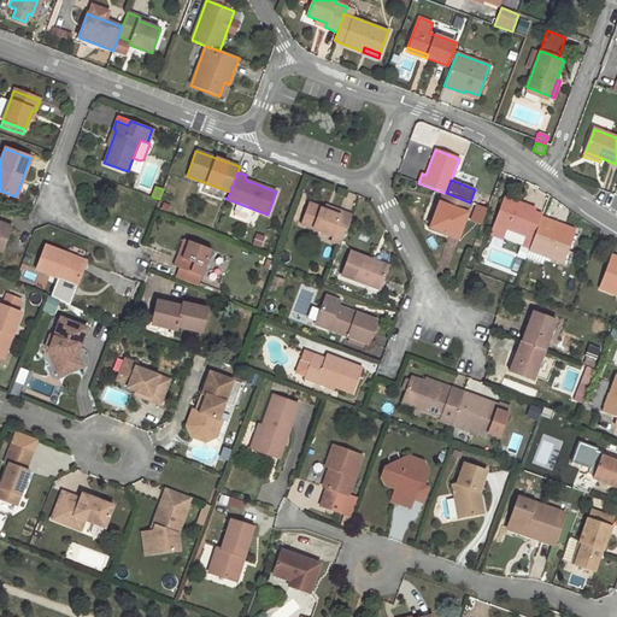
[(446,193),(444,193),(440,205),(434,221),(430,228),(458,239),(471,203),(470,203),(446,193)]
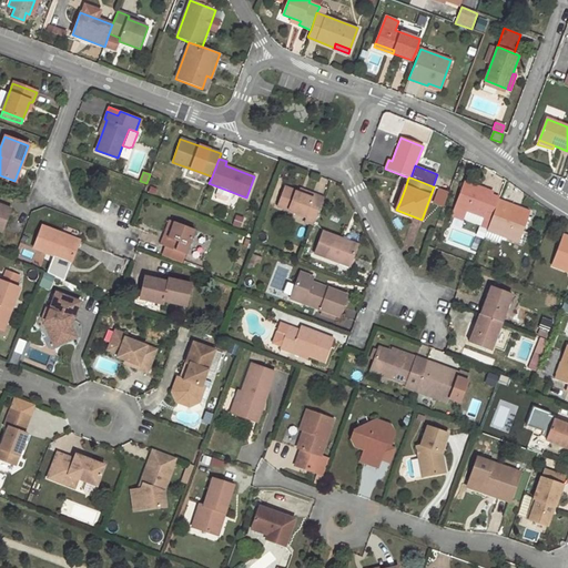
[(498,201),(499,199),(492,195),(493,193),(465,182),(452,215),(463,221),(467,211),(484,217),(480,225),(487,229),(498,201)]
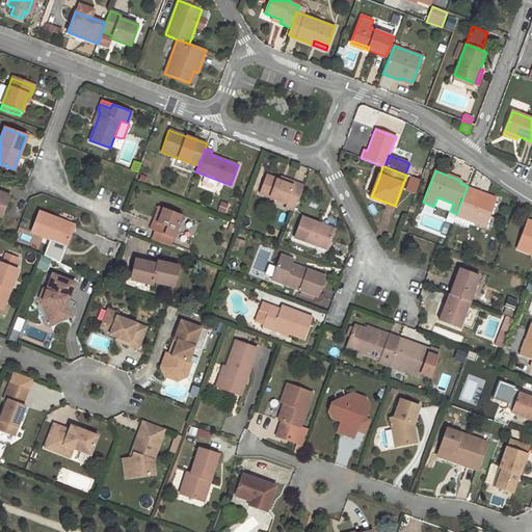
[(293,212),(302,186),(295,183),(294,186),(281,181),(267,176),(260,194),(287,205),(286,209),(293,212)]
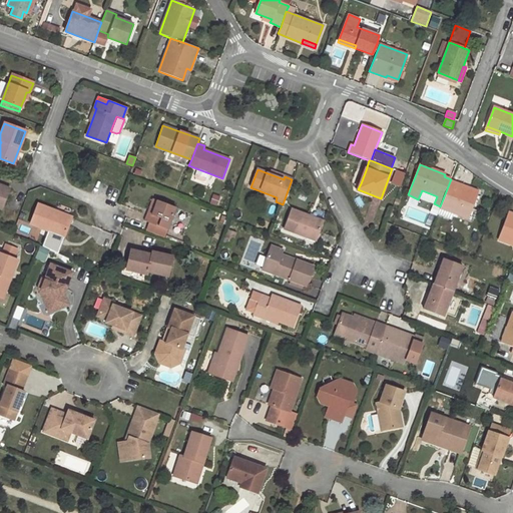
[(361,183),(366,170),(362,169),(357,182),(361,183)]
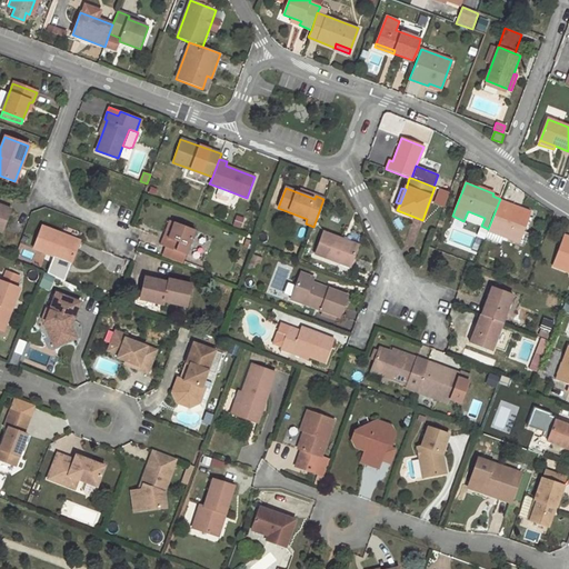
[(432,205),(443,209),(449,193),(439,189),(432,205)]
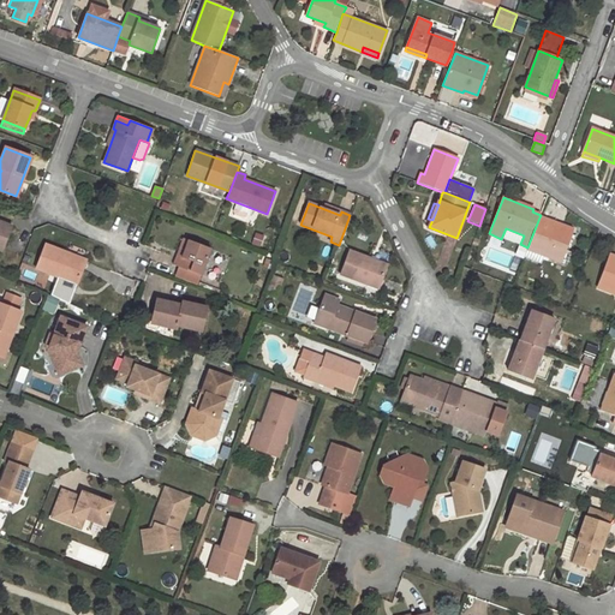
[(340,215),(341,212),(326,206),(324,209),(340,215)]
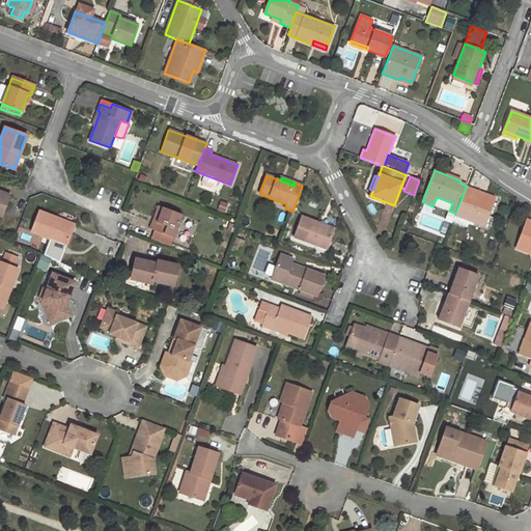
[(482,194),(466,188),(455,214),(455,216),(452,223),(467,228),(470,221),(484,227),(495,202),(481,197),(482,194)]
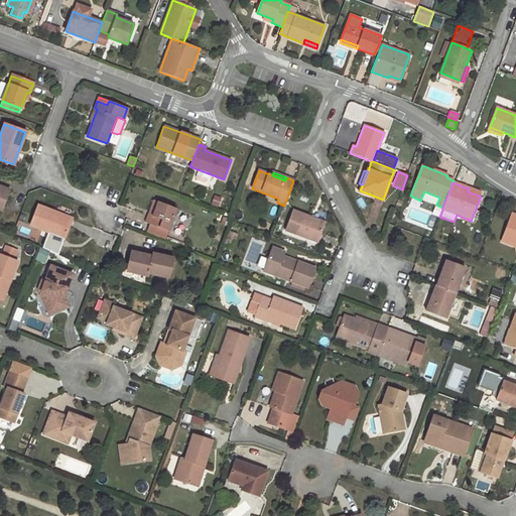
[(10,191),(0,187),(0,210),(2,211),(10,191)]
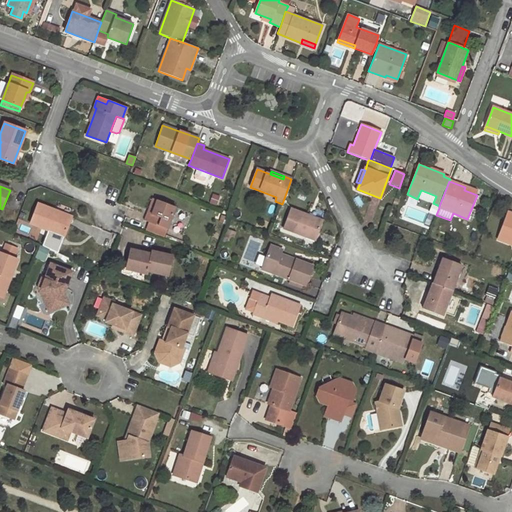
[(151,214),(148,213),(145,221),(166,229),(175,207),(157,200),(153,209),(151,214)]
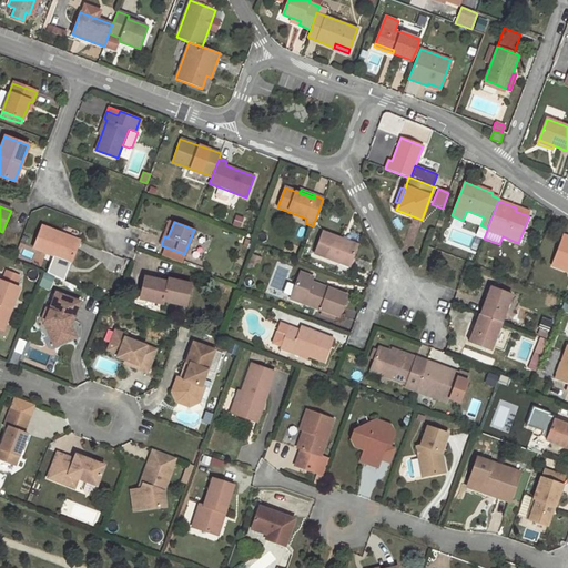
[(53,255),(70,262),(79,241),(42,226),(33,249),(52,256),(53,255)]
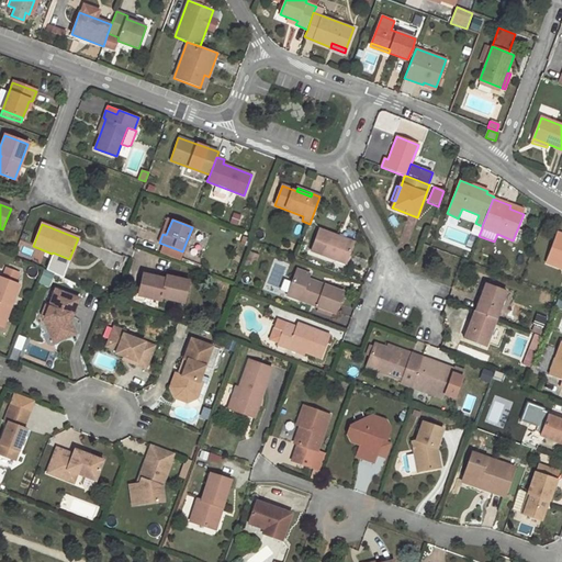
[(353,243),(319,231),(312,251),(345,265),(353,243)]
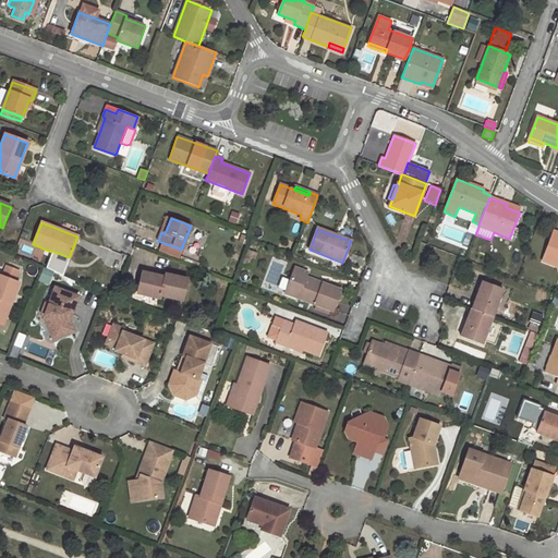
[(557,239),(553,237),(543,261),(557,266),(557,239)]
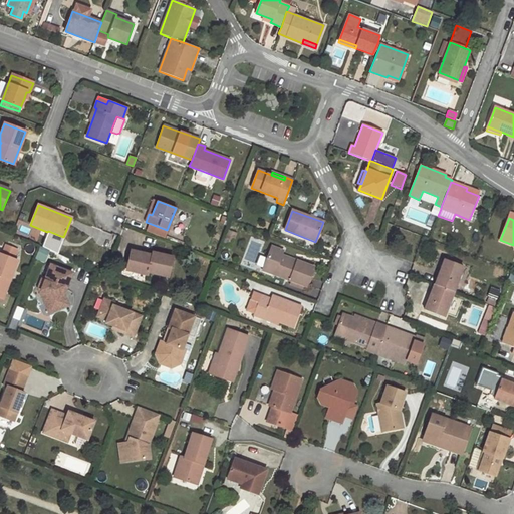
[(57,245),(63,237),(48,231),(47,232),(45,240),(57,245)]
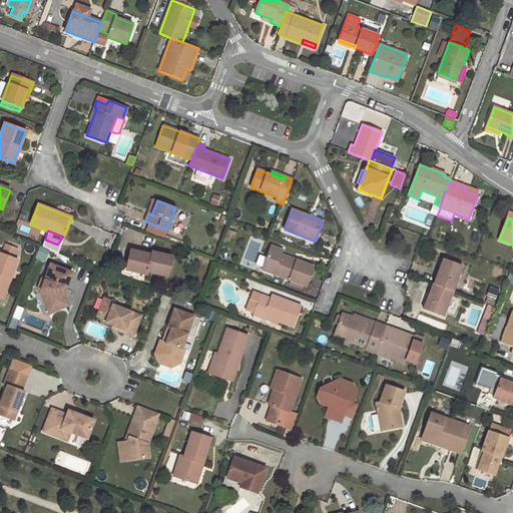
[(234,233),(229,230),(226,238),(232,240),(234,233)]
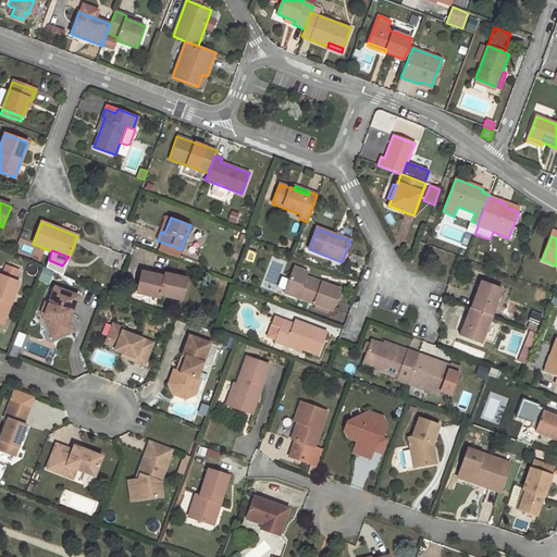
[(17,270),(4,265),(0,275),(0,316),(3,318),(17,282),(13,281),(17,270)]
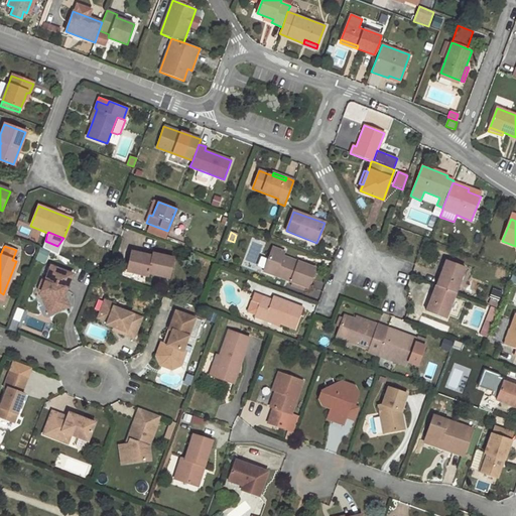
[(280,260),(282,256),(283,253),(272,249),(268,258),(264,270),(263,271),(307,288),(314,269),(298,262),(296,266),(280,260)]
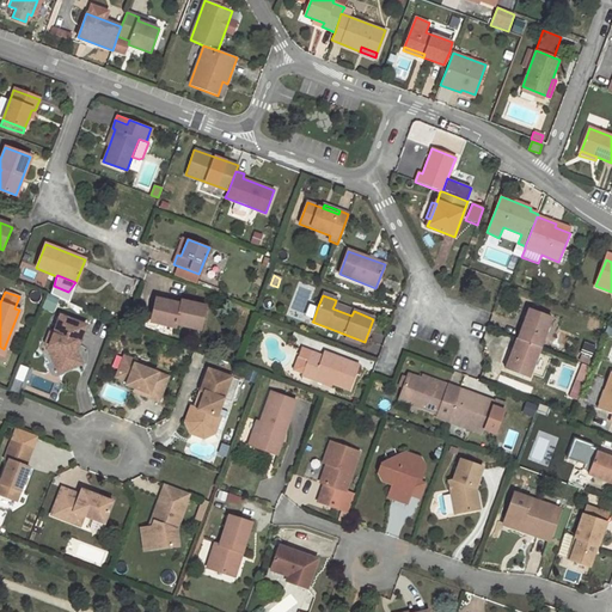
[(151,322),(165,325),(176,328),(176,324),(200,330),(206,306),(182,300),(181,304),(155,299),(152,314),(151,322)]
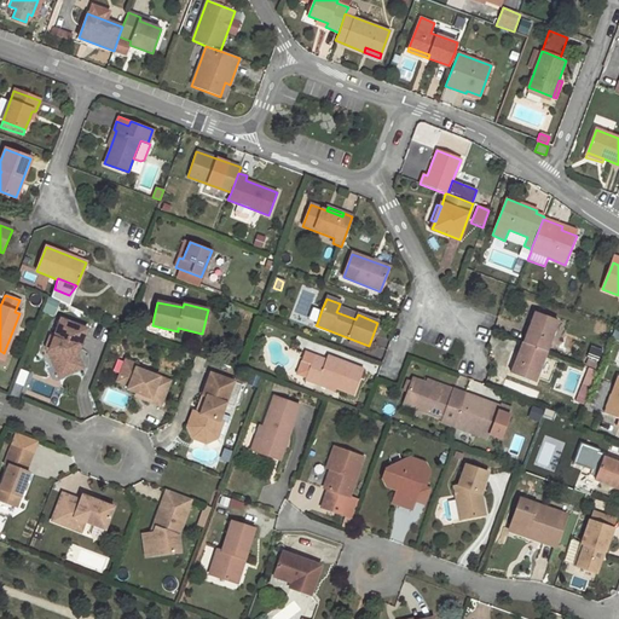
[(311,322),(317,324),(322,310),(317,307),(311,322)]
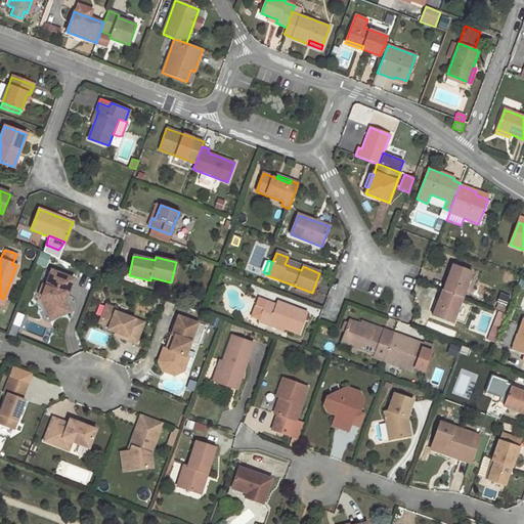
[(303,266),(287,260),(285,264),(301,270),(303,266)]
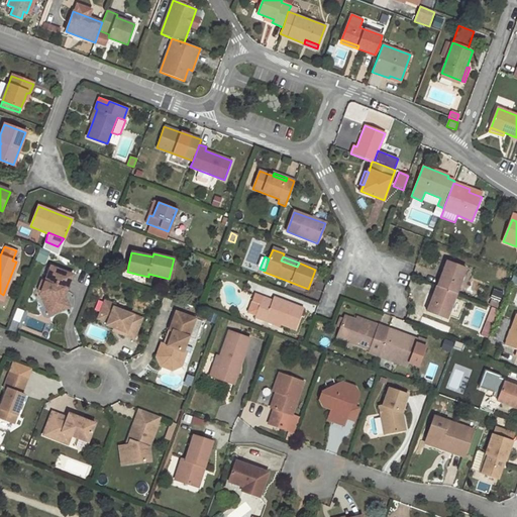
[(447,261),(437,287),(455,294),(456,291),(466,268),(447,261)]
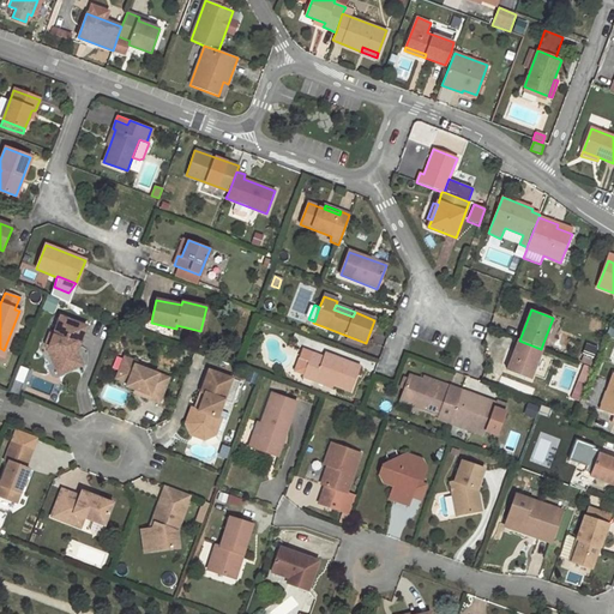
[(84,326),(59,317),(52,335),(48,333),(43,345),(44,345),(50,348),(48,354),(52,362),(59,365),(62,372),(80,365),(74,351),(70,349),(71,343),(77,345),(84,326)]
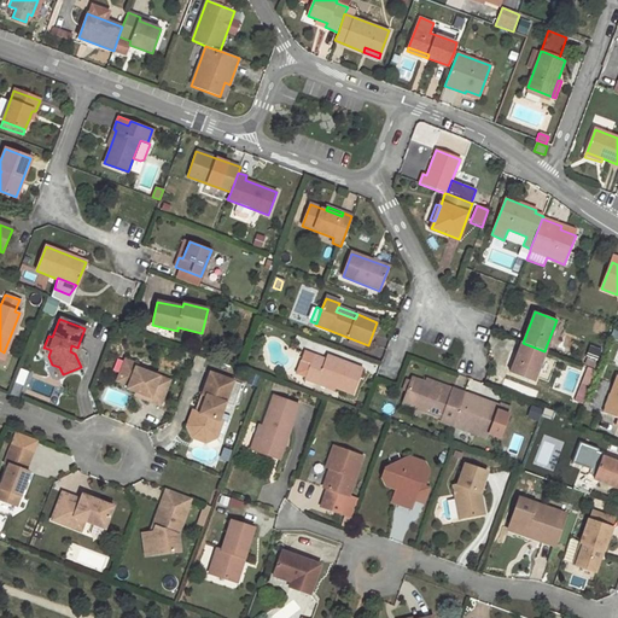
[(567,325),(557,320),(546,348),(558,353),(567,325)]
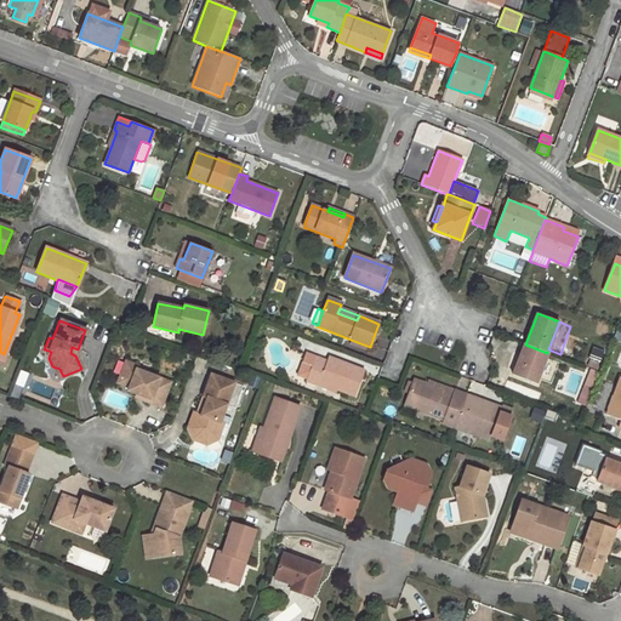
[(525,346),(513,341),(510,349),(522,354),(525,346)]
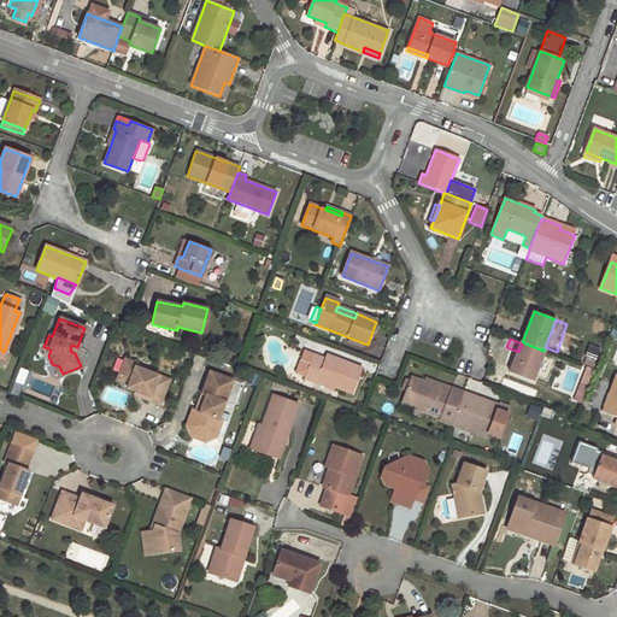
[(544,351),(522,342),(522,344),(518,352),(517,354),(513,365),(511,372),(533,381),(544,351)]
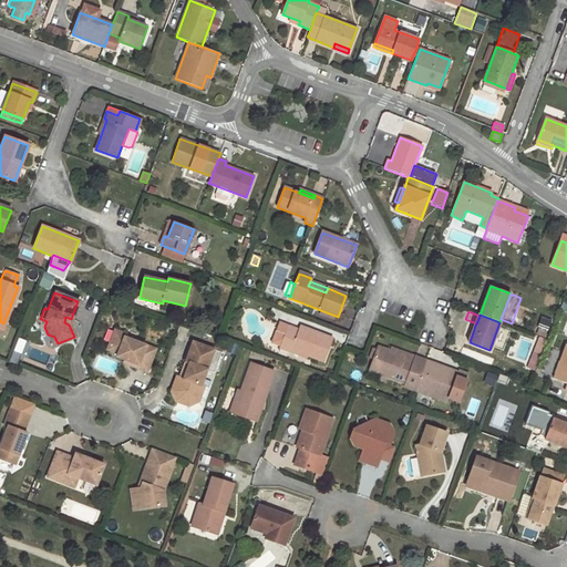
[(291,350),(307,356),(323,362),(332,339),(300,327),(299,330),(289,327),(280,348),(290,352),(291,350)]
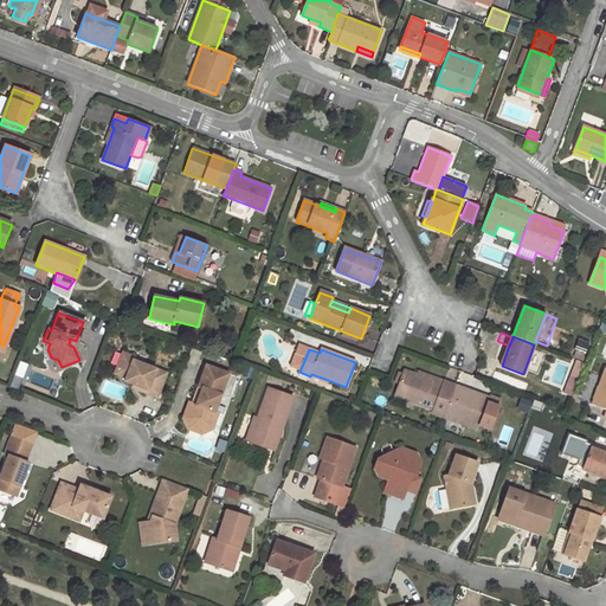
[(137,389),(156,397),(166,373),(133,361),(134,358),(122,353),(114,373),(126,378),(124,381),(133,385),(139,386),(137,389)]
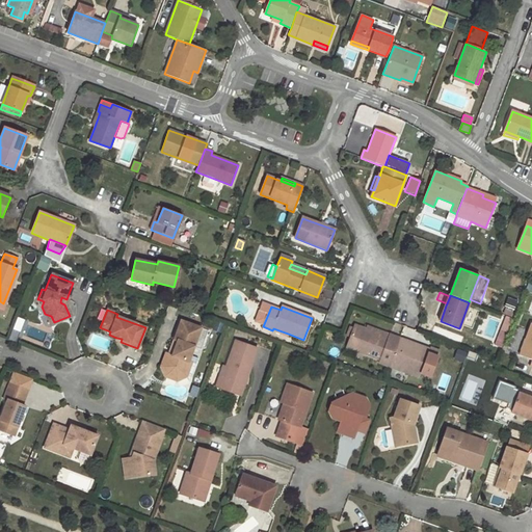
[(51,316),(45,314),(50,324),(54,322),(51,316)]
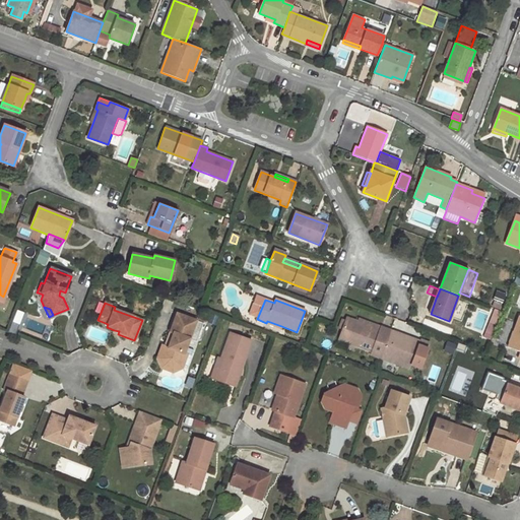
[(203,324),(177,315),(170,333),(174,334),(168,348),(165,347),(160,360),(164,366),(173,370),(179,366),(186,348),(189,339),(196,342),(203,324)]
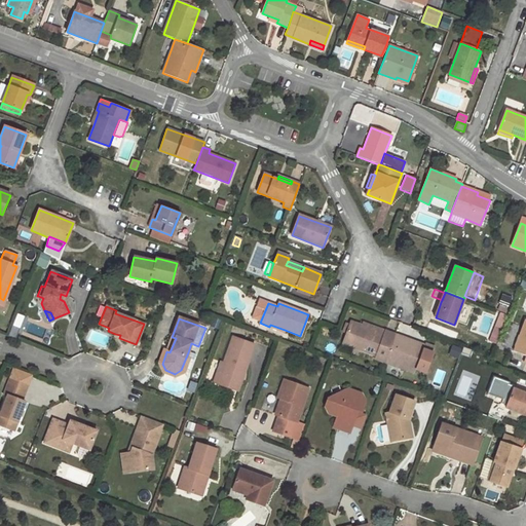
[(525,321),(514,351),(525,357),(525,321)]
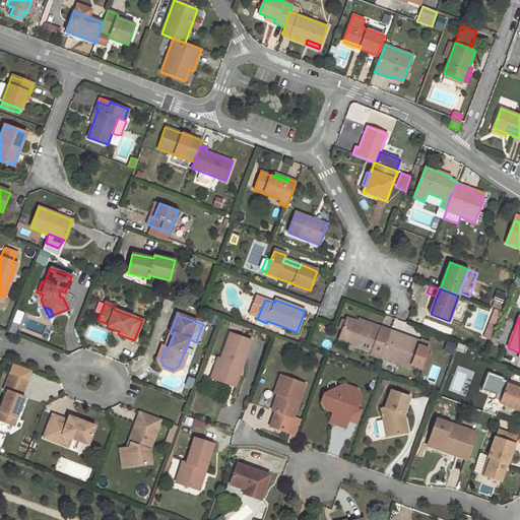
[(381,355),(390,331),(380,327),(379,330),(359,322),(347,318),(346,322),(343,330),(339,340),(372,351),(381,355)]
